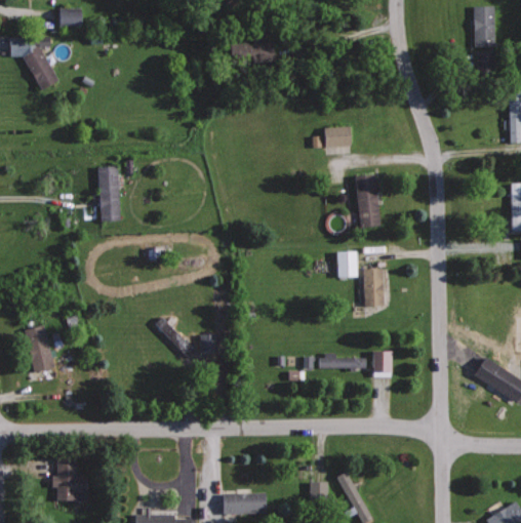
[(475,47),(495,47),(494,6),(474,6),(475,47)]
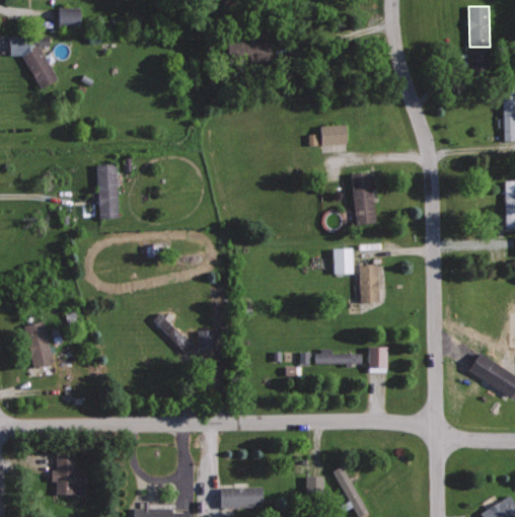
[(58,12),(58,27),(80,27),(80,11),(58,12)]
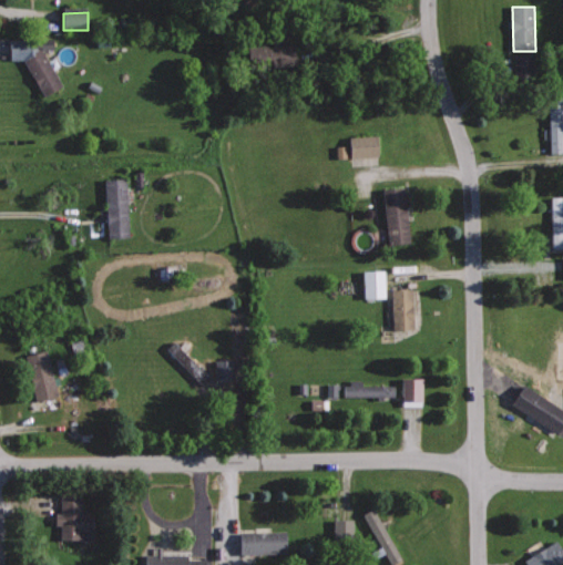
[(44,98),(63,88),(42,50),(24,60),(44,98)]
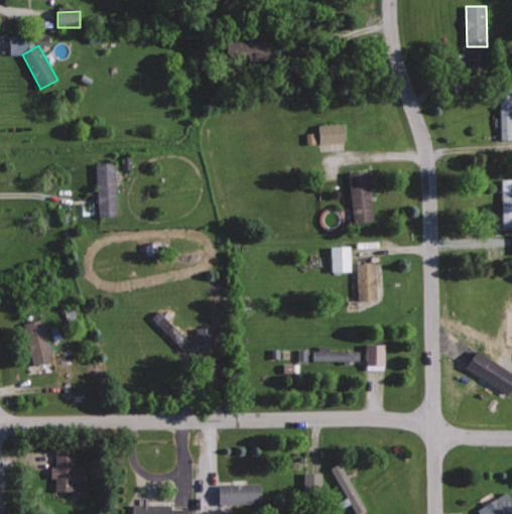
[(511,88),(500,88),(502,141),(511,141),(511,88)]
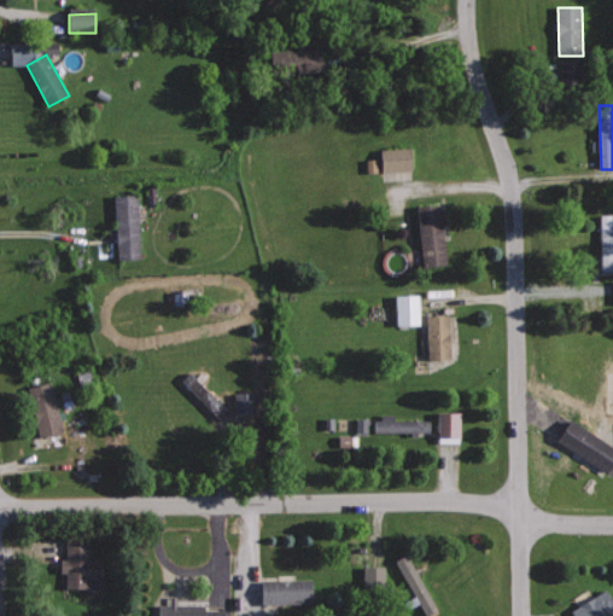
[(413,173),(412,149),(381,150),(383,174),(413,173)]
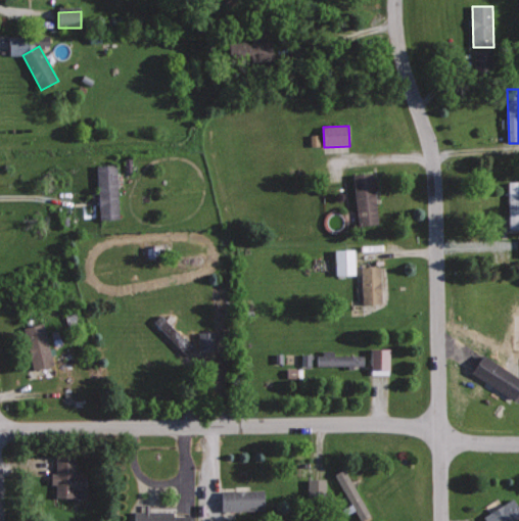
[(98,167),(100,221),(120,221),(119,166),(98,167)]
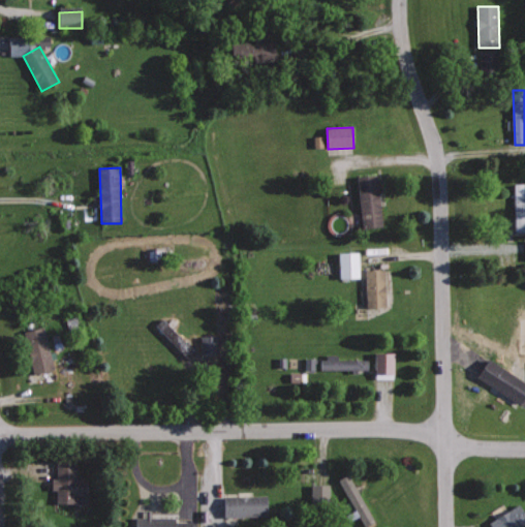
[(359,177),(361,229),(381,228),(379,176),(359,177)]
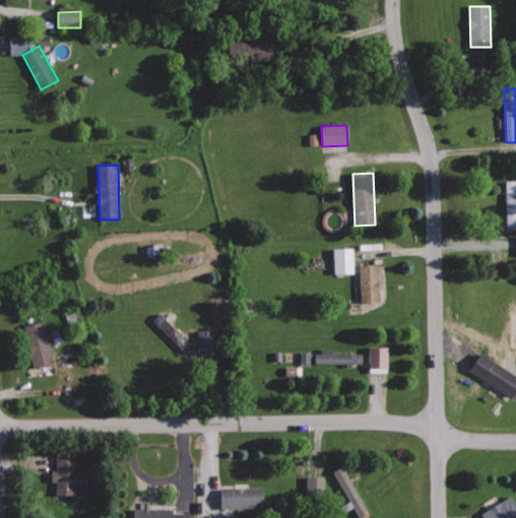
[(507,230),(515,230),(515,182),(506,182),(507,230)]
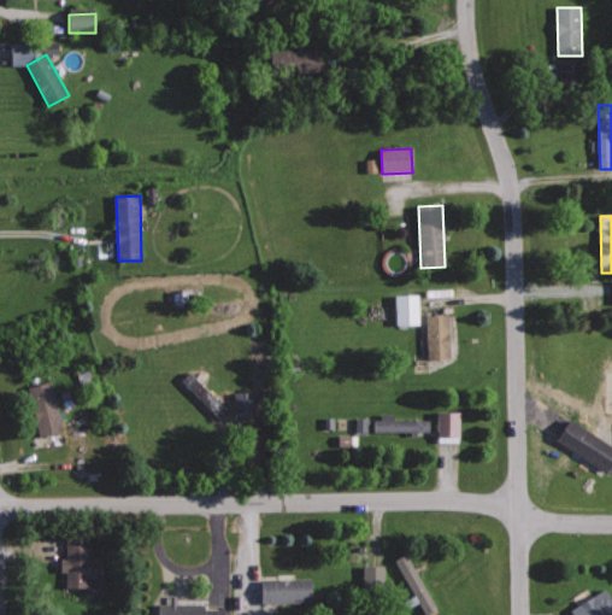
[(419,296),(395,297),(396,327),(421,326),(419,296)]
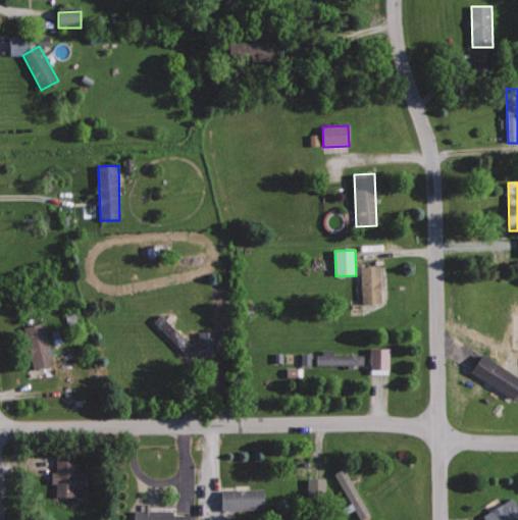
[(381,305),(380,267),(361,267),(362,305),(381,305)]
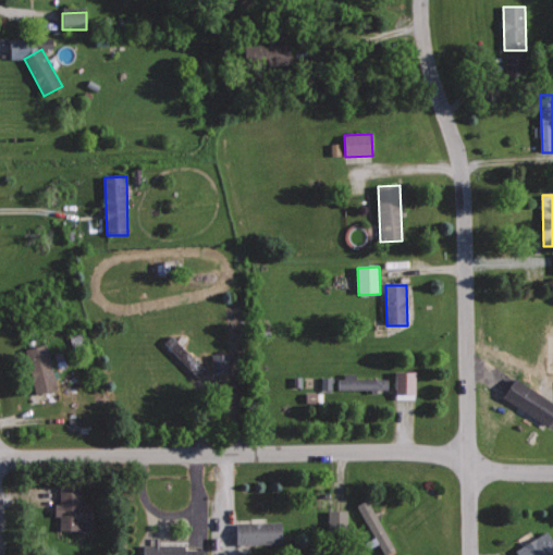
[(25,350),(36,395),(58,390),(47,345),(25,350)]
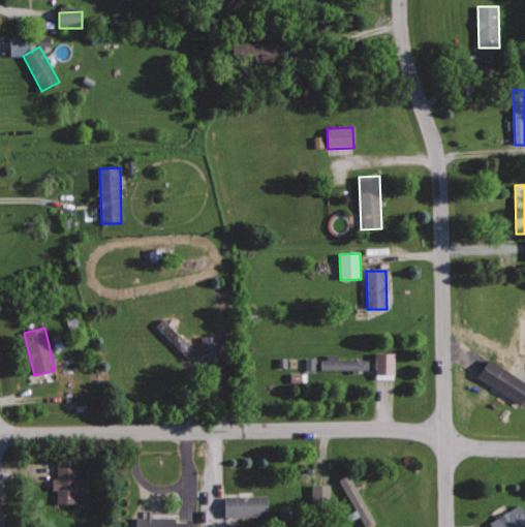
[(203,357),(220,355),(219,337),(202,337),(203,357)]
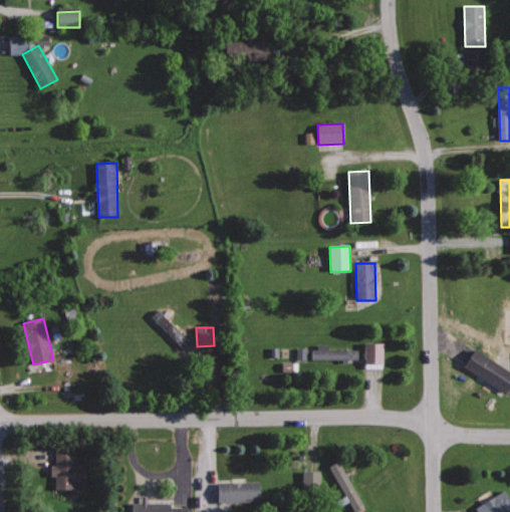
[(385,363),(384,343),(364,343),(365,363),(385,363)]
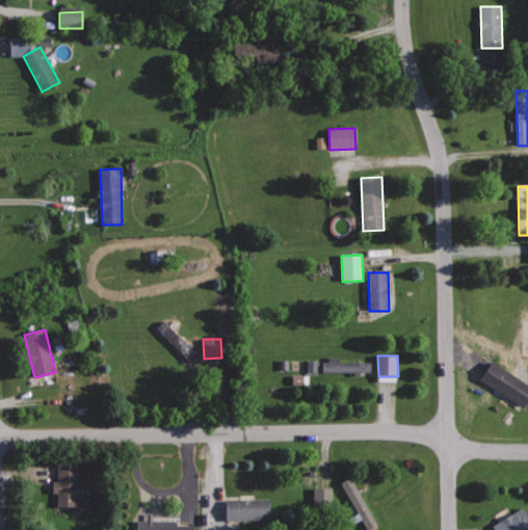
[(372,363),(341,363),(341,359),(325,359),(325,374),(371,374),(372,363)]
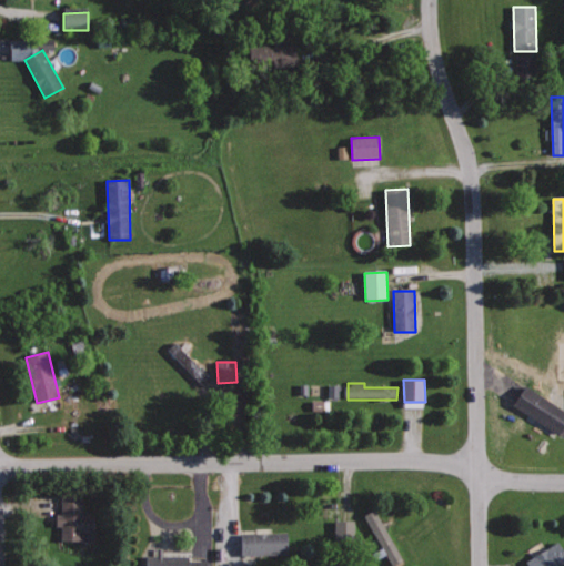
[(563,408),(523,388),(513,410),(562,435),(563,432),(563,408)]
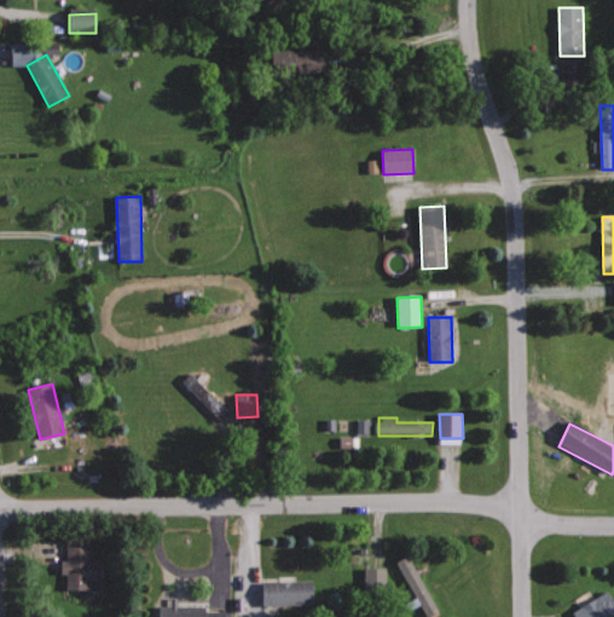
[(67,592),(104,592),(104,561),(91,561),(91,541),(68,541),(67,563),(61,563),(61,576),(67,576),(67,592)]
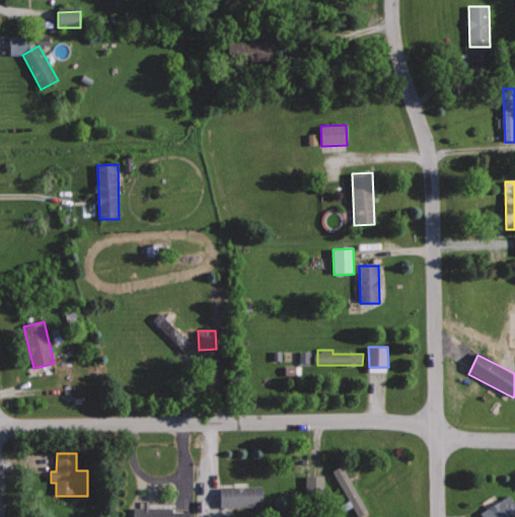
[(350,502),(341,506),(344,513),(354,508),(358,516),(363,516),(368,513),(343,466),(334,471),(350,502)]
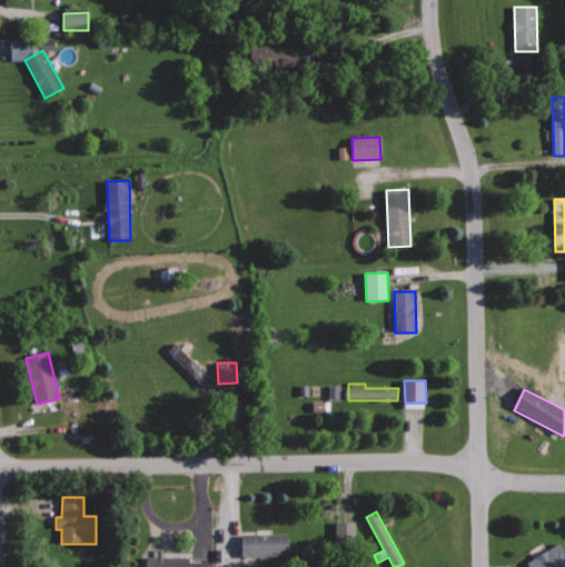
[(356,523),(337,524),(337,540),(356,539),(356,523)]
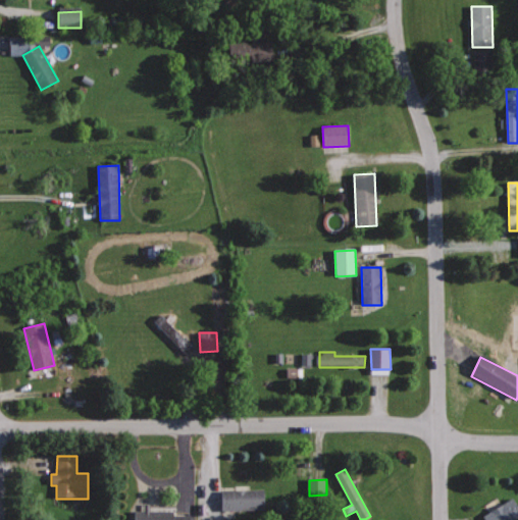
[(264,489),(221,491),(222,513),(265,511),(264,489)]
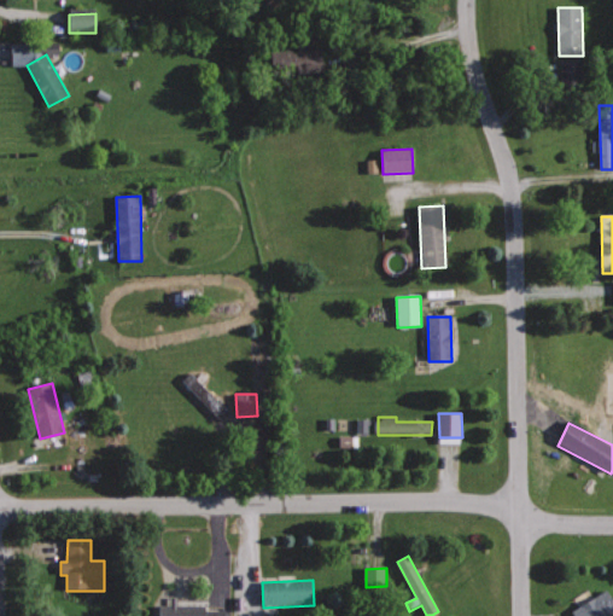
[(609,615),(612,614),(612,599),(607,591),(572,612),(574,615),(609,615)]
